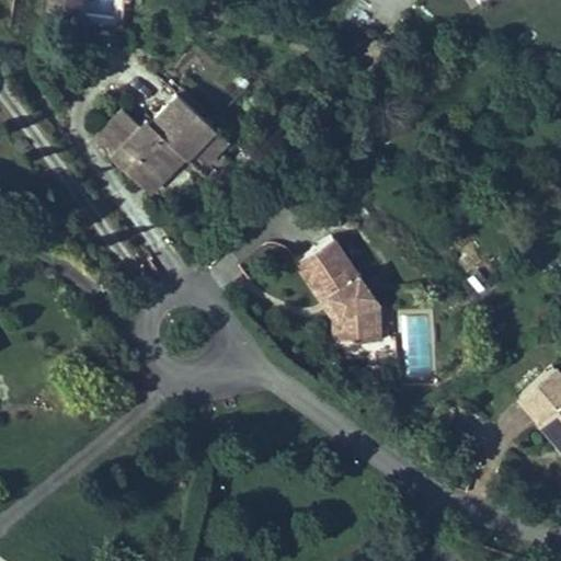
[(48,0),(48,10),(83,12),(83,0),(48,0)]
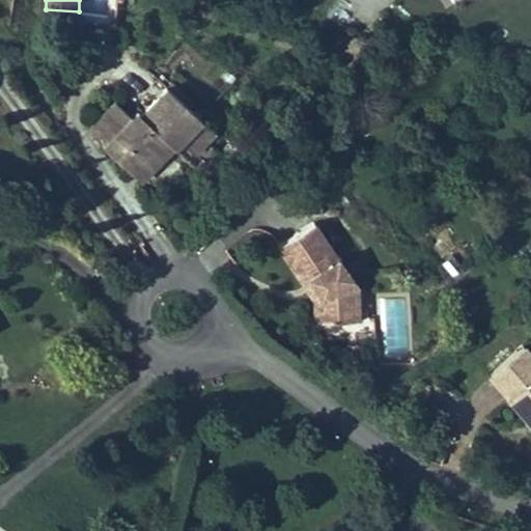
[(92,135),(134,175),(159,148),(157,146),(164,138),(174,147),(180,140),(193,154),(212,134),(165,88),(140,114),(138,112),(131,118),(115,103),(92,127),(92,135)]
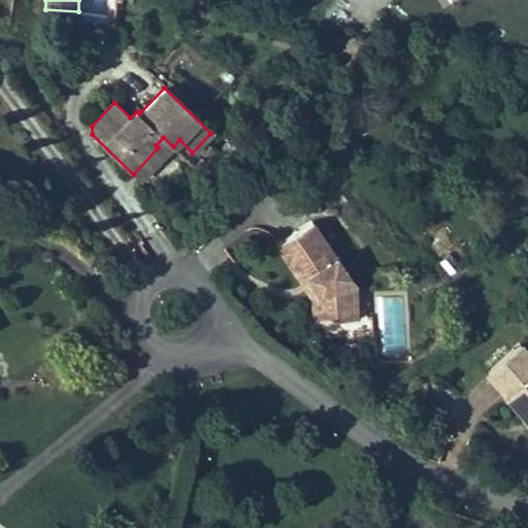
[(158,147),(133,174),(139,179),(173,146),(163,137),(156,145),(158,147)]
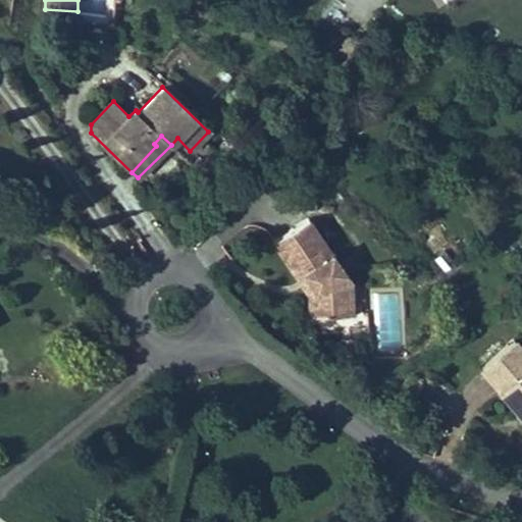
[(308,220),(274,245),(299,280),(305,275),(319,296),(322,323),(355,319),(350,280),(308,220)]
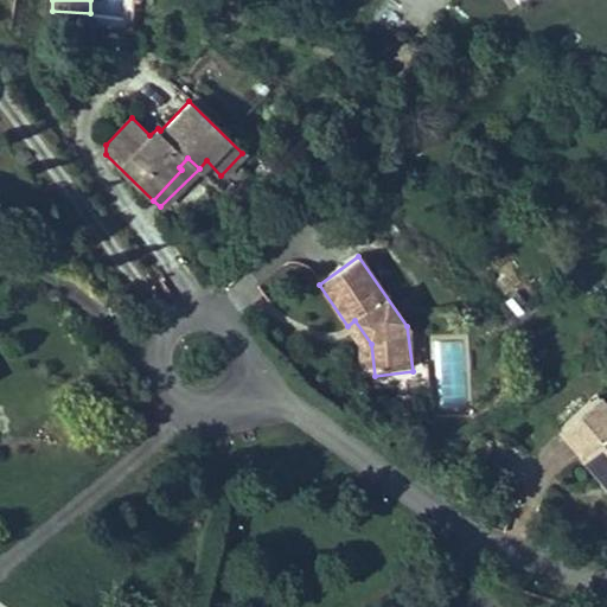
[(355,320),(347,326),(363,350),(366,377),(375,376),(371,344),(355,320)]
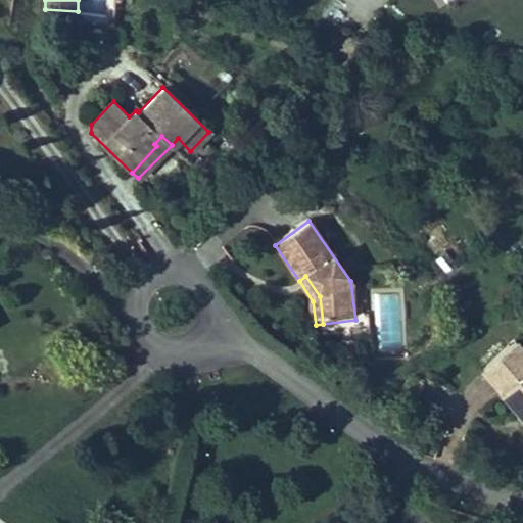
[(372,319),(355,320),(357,335),(373,334),(372,319)]
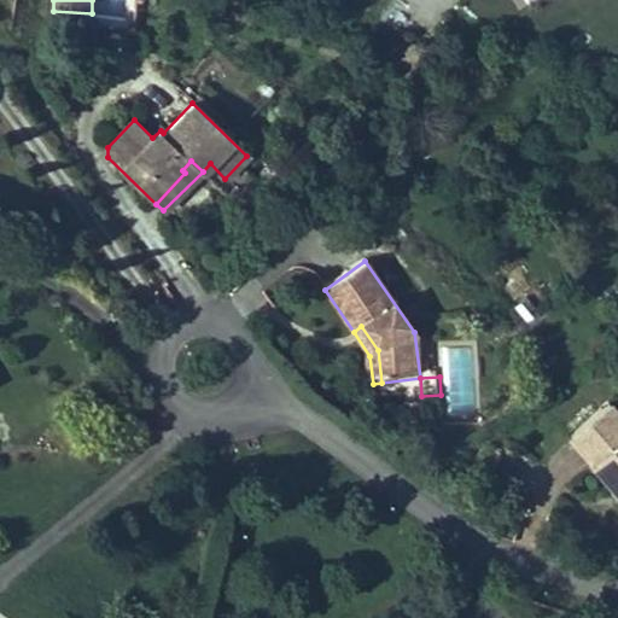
[(617,409),(613,403),(571,436),(613,490),(617,485),(617,409)]
